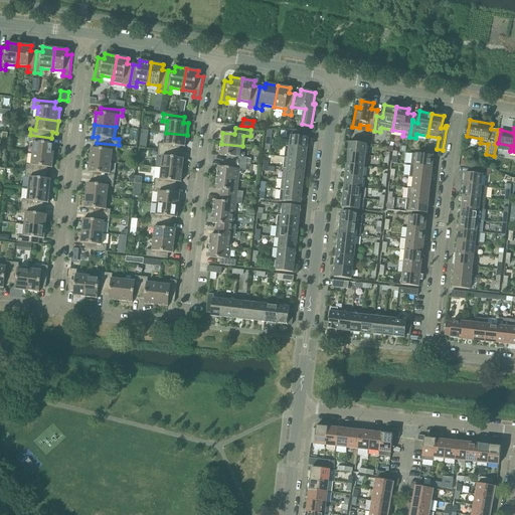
[(288,129),(286,146),(308,149),(310,132),(288,129)]
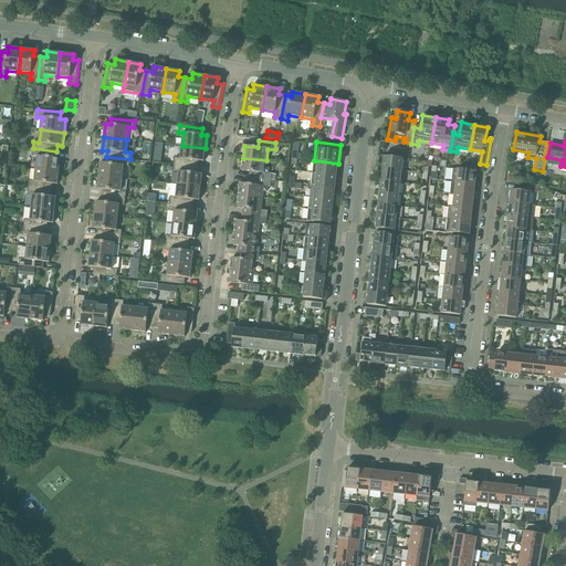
[(175,157),(175,165),(198,167),(199,160),(203,161),(206,148),(182,146),(180,158),(175,157)]
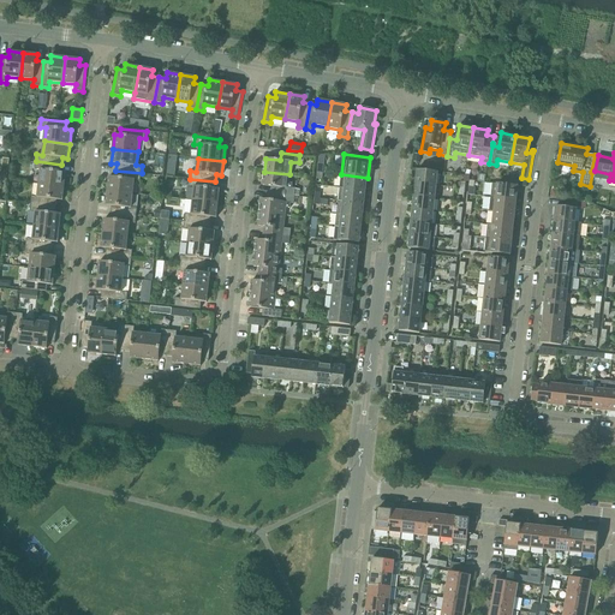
[(41,169),(40,183),(65,186),(66,172),(60,171),(61,165),(36,161),(35,169),(41,169)]
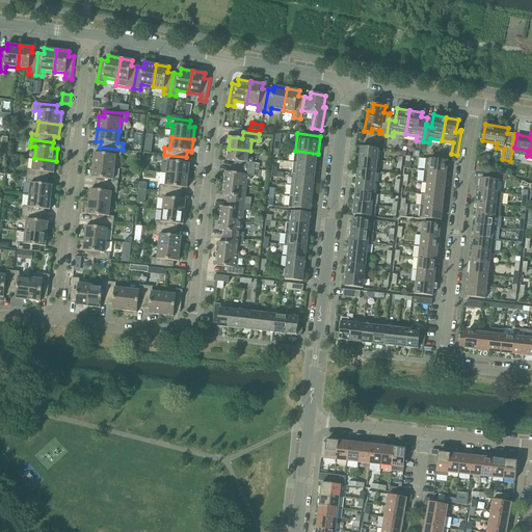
[(361,147),(360,158),(378,160),(379,149),(361,147)]
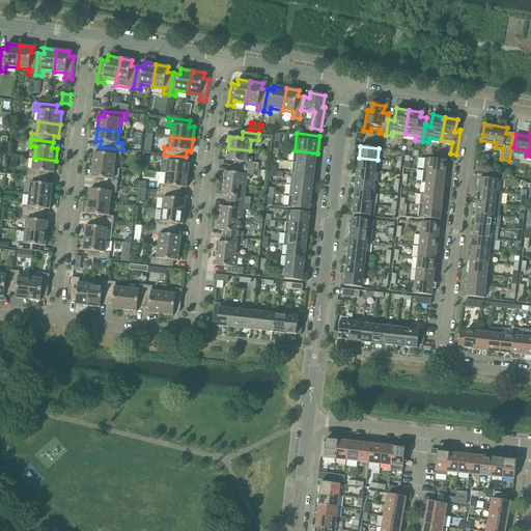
[(94,152),(93,165),(115,167),(116,156),(121,157),(122,149),(100,147),(100,154),(94,152)]
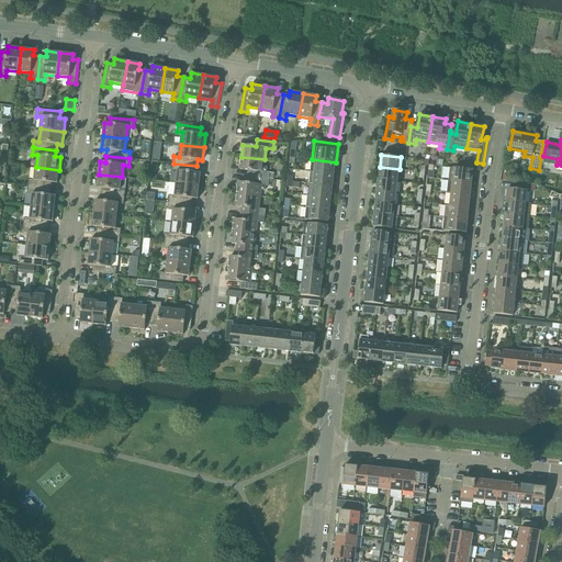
[(263,167),(265,159),(242,157),(240,169),(254,170),(253,177),(270,179),(273,179),(273,173),(270,172),(268,171),(268,167),(263,167)]
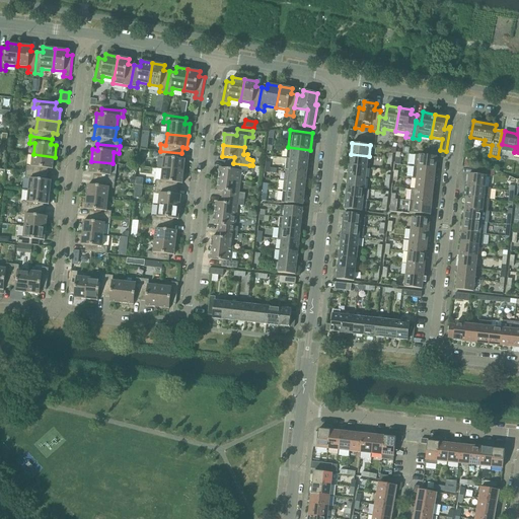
[(288,147),(287,158),(308,161),(310,150),(288,147)]
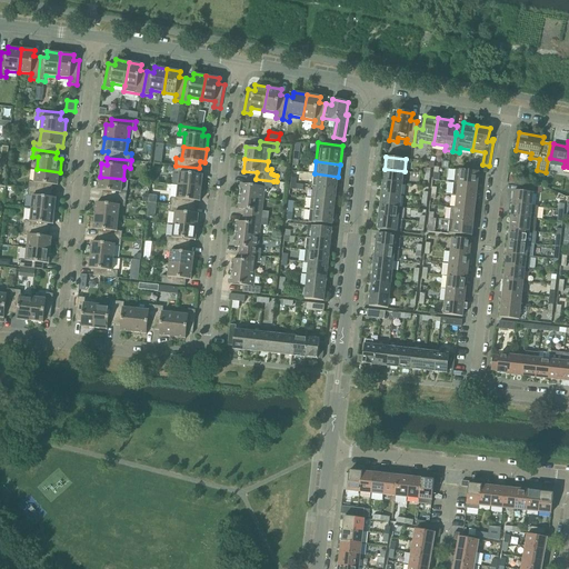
[(180,173),(179,186),(202,188),(203,175),(198,175),(199,168),(176,166),(175,172),(180,173)]
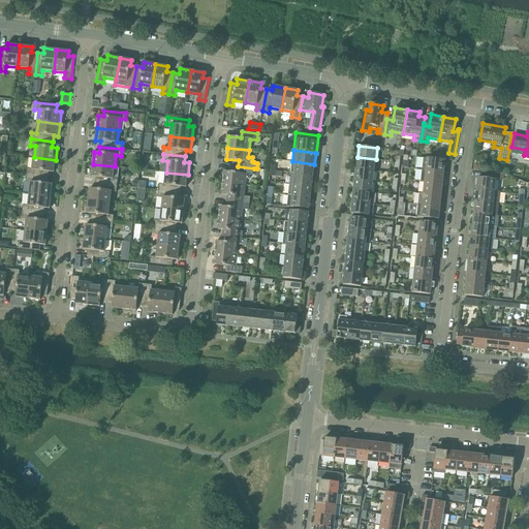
[(27,168),(27,176),(49,178),(50,172),(55,173),(56,160),(34,157),(32,169),(27,168)]
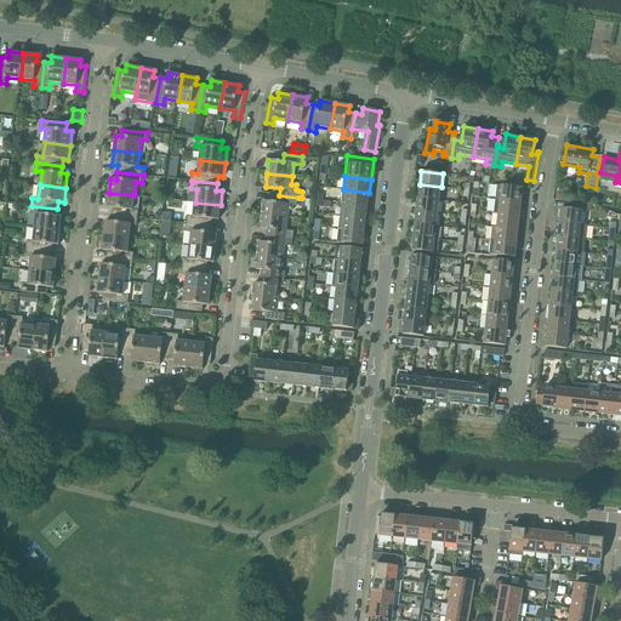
[(420,184),(419,198),(439,200),(442,187),(420,184)]
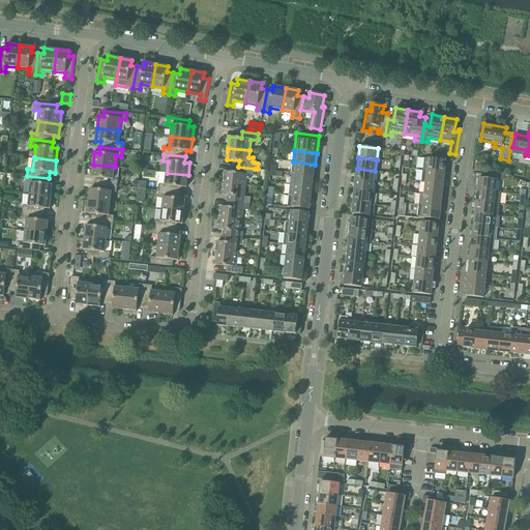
[(423,170),(428,170),(445,172),(446,160),(424,157),(423,170)]
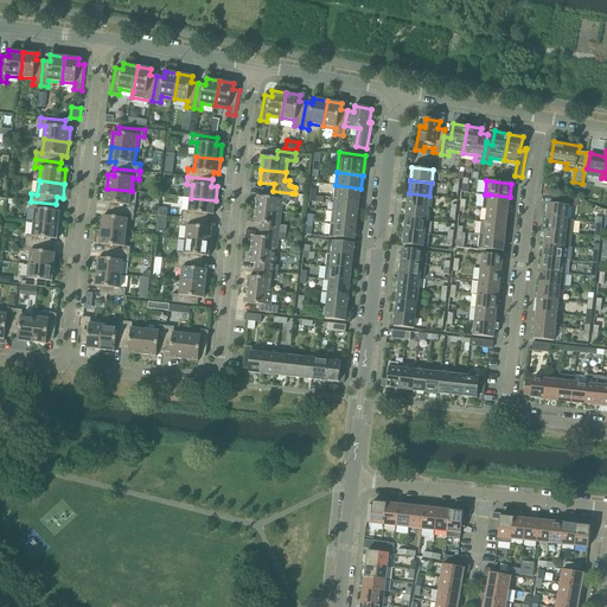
[(336,185),(334,198),(359,200),(360,189),(336,185)]
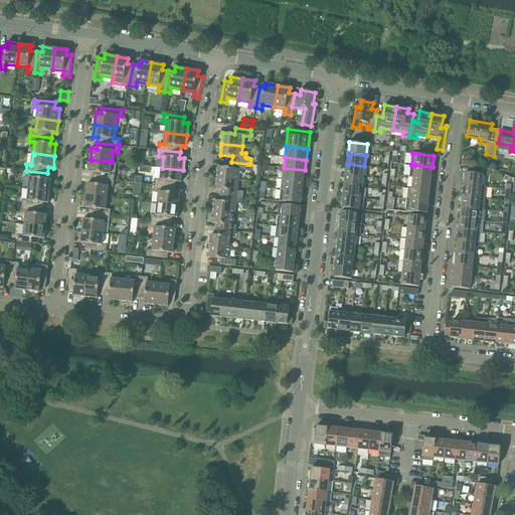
[(94,172),(93,178),(115,180),(115,174),(110,173),(112,162),(91,160),(89,172),(94,172)]
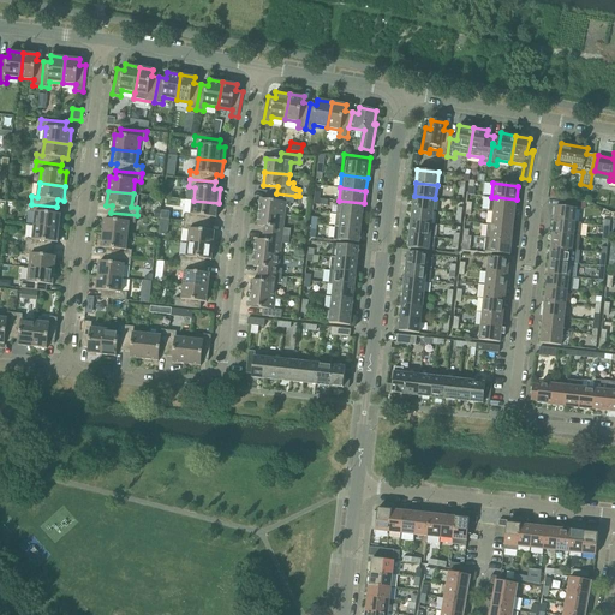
[(262,199),(260,213),(285,215),(286,208),(291,208),(291,203),(294,203),(296,196),(276,193),(275,201),(262,199)]
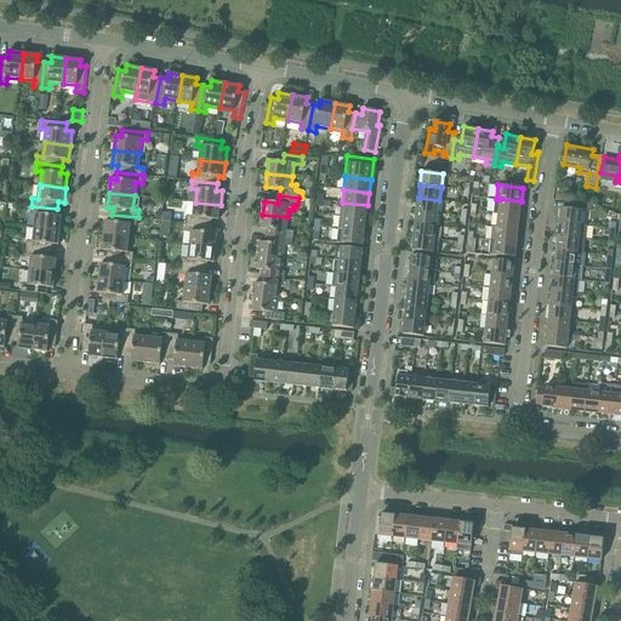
[(419,198),(417,211),(438,214),(439,200),(419,198)]
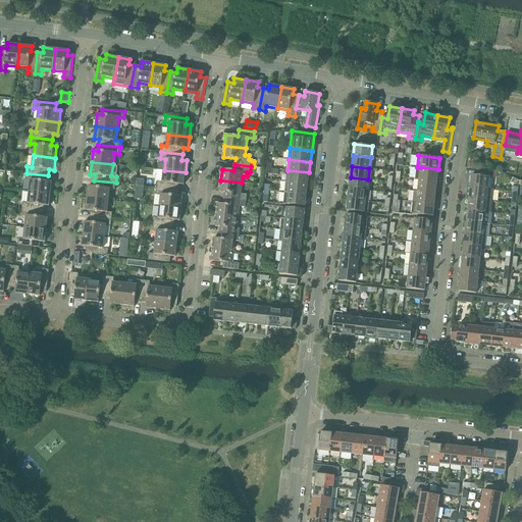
[(421,167),(417,167),(415,178),(419,179),(437,181),(438,169),(421,167)]
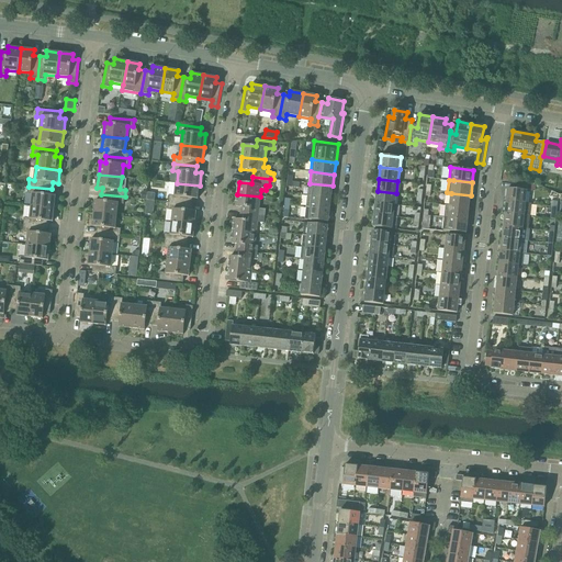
[(508,189),(507,201),(526,203),(528,183),(513,182),(512,189),(508,189)]
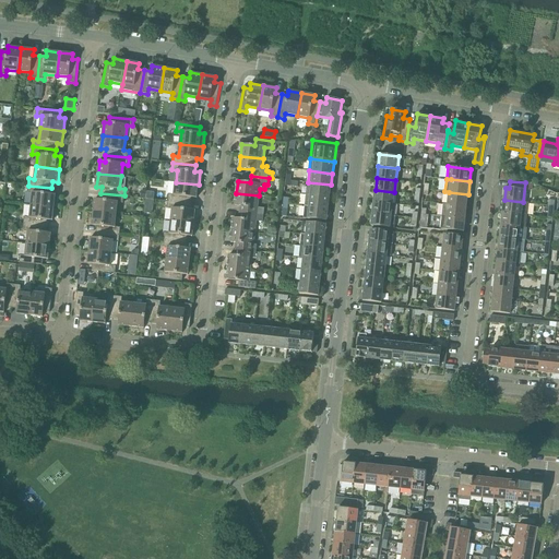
[(169,194),(168,201),(191,203),(192,198),(198,198),(199,185),(176,182),(175,194),(169,194)]
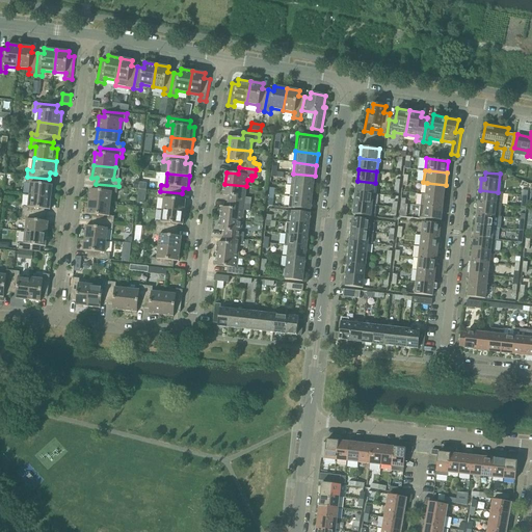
[(293,174),(292,185),(314,187),(315,176),(293,174)]
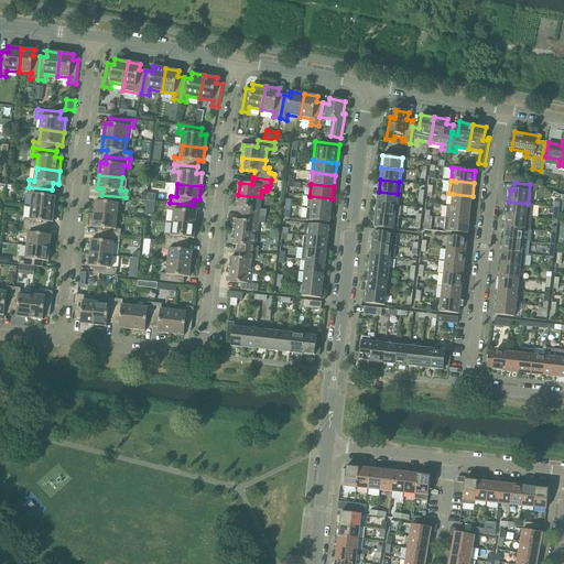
[(33,195),(32,207),(55,209),(56,196),(51,196),(52,190),(29,187),(28,194),(33,195)]
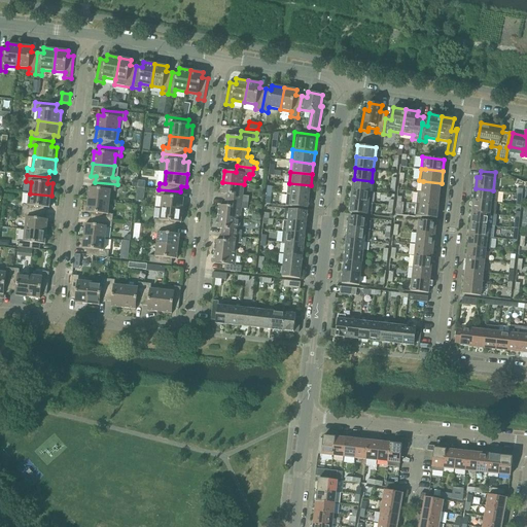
[(354,179),(353,190),(371,192),(371,191),(372,181),(354,179)]
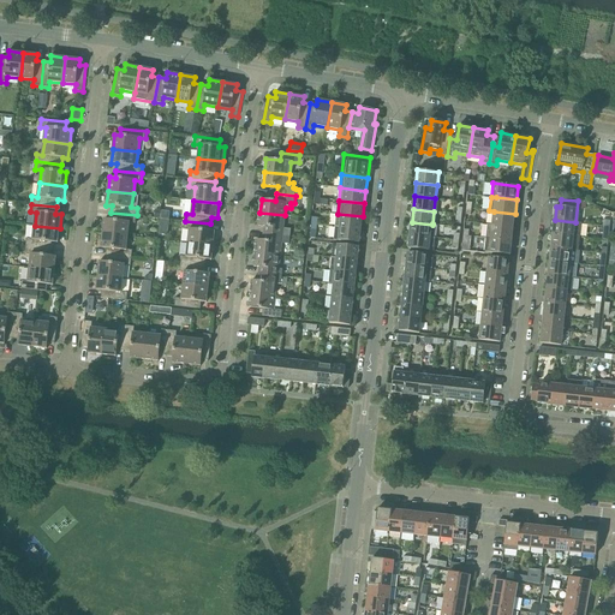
[(494,212),(493,225),(513,227),(515,214),(494,212)]
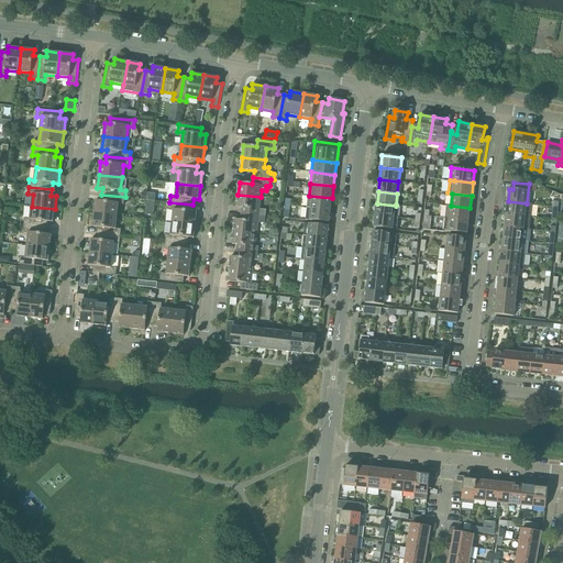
[(96,200),(95,213),(118,216),(119,203),(124,203),(125,197),(101,195),(101,201),(96,200)]
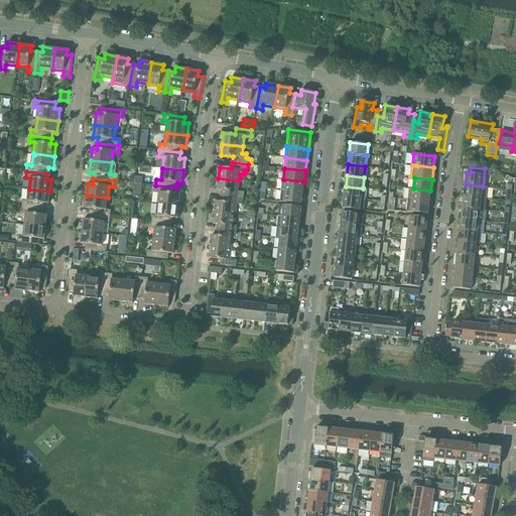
[(218,178),(217,189),(225,190),(224,197),(244,199),(244,191),(238,191),(239,180),(218,178)]
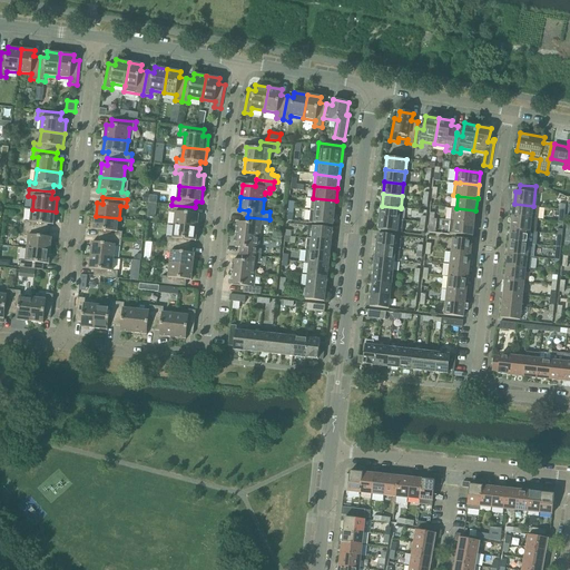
[(313,198),(311,209),(335,213),(336,200),(313,198)]
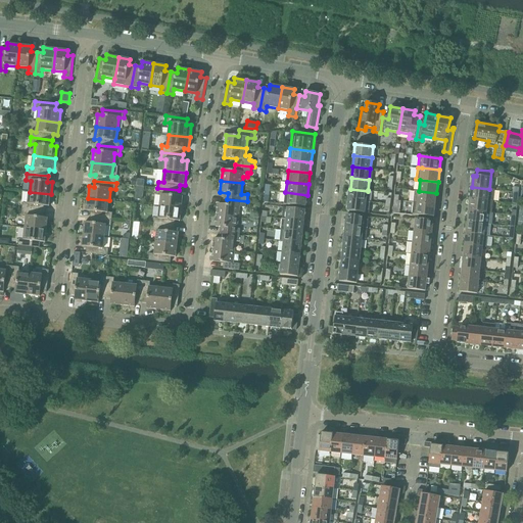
[(489,189),(472,187),(470,198),(493,201),(494,190),(489,189)]
